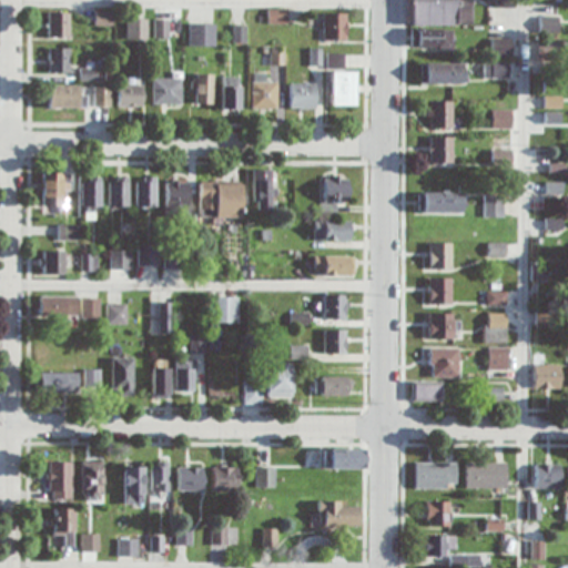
[(408,0),(408,26),(472,26),(470,0),(408,0)]
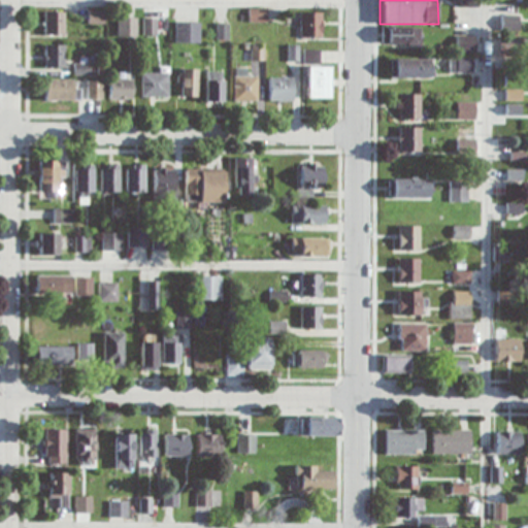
[(264,22),(264,9),(250,9),(250,22),(264,22)]
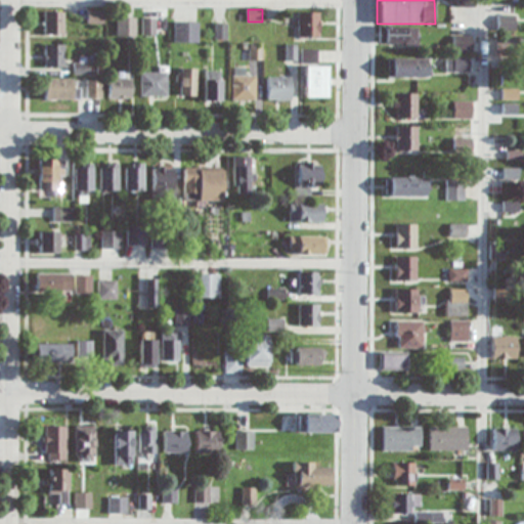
[(87,24),(103,24),(103,10),(87,10),(87,24)]
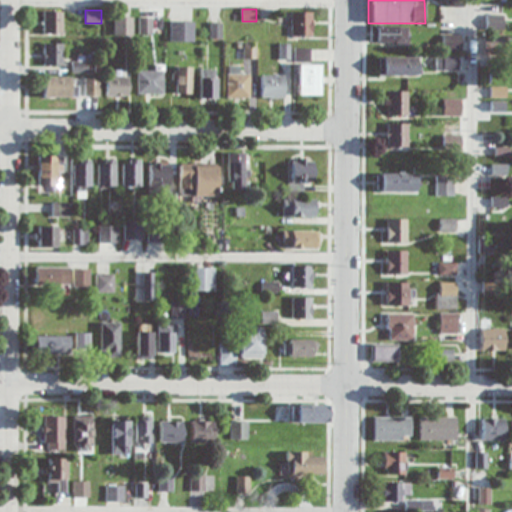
[(43,34),(62,34),(62,12),(43,12),(43,34)]
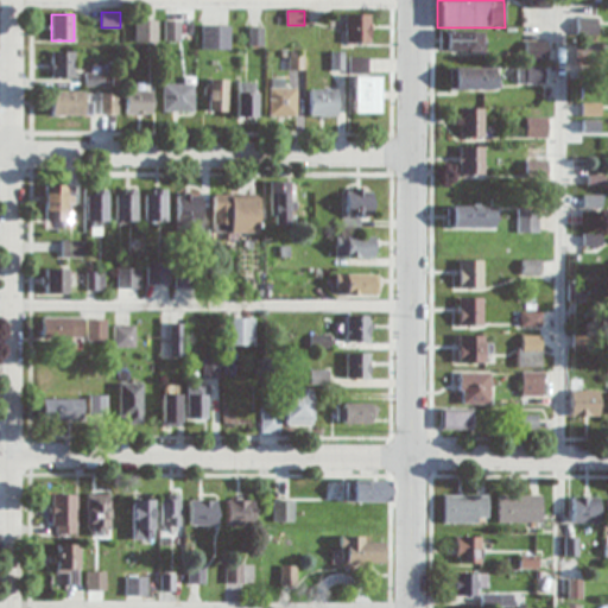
[(346,44),(371,44),(371,14),(346,14),(346,44)]
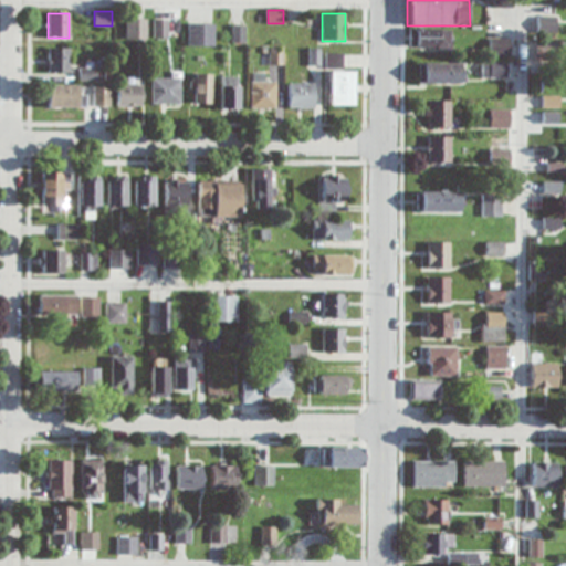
[(146,39),(146,19),(126,19),(126,39),(146,39)]
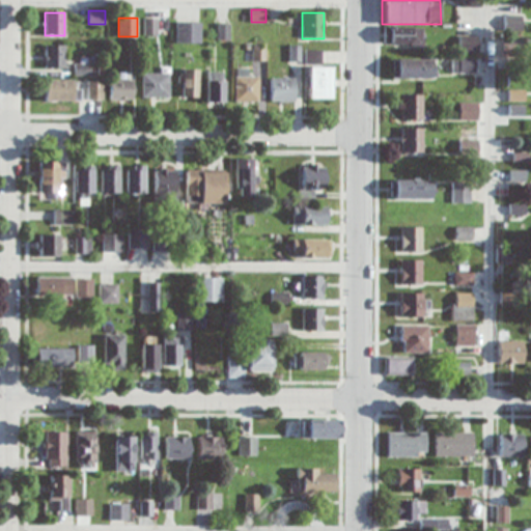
[(157,19),(145,19),(145,34),(157,34),(157,19)]
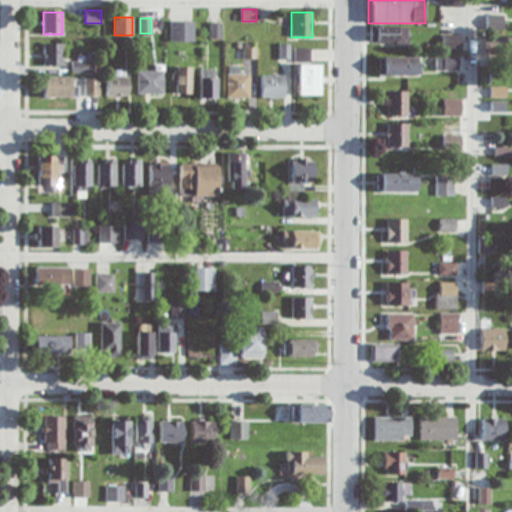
[(170,41),(193,41),(193,21),(170,21),(170,41)]
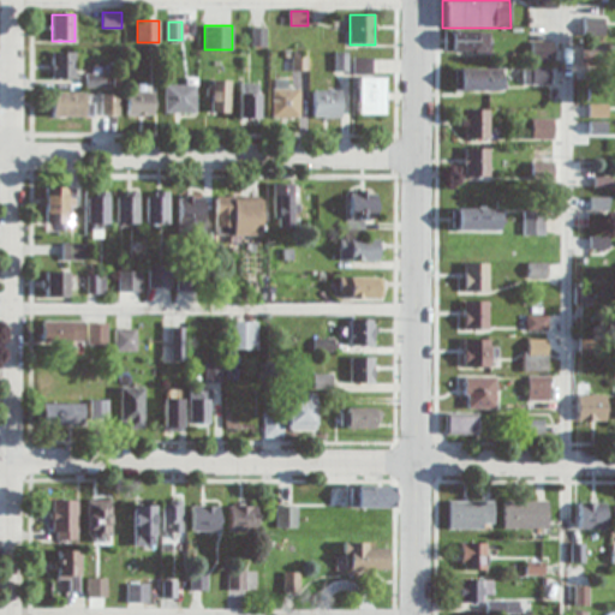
[(445,52),(488,52),(488,31),(445,31),(445,52)]
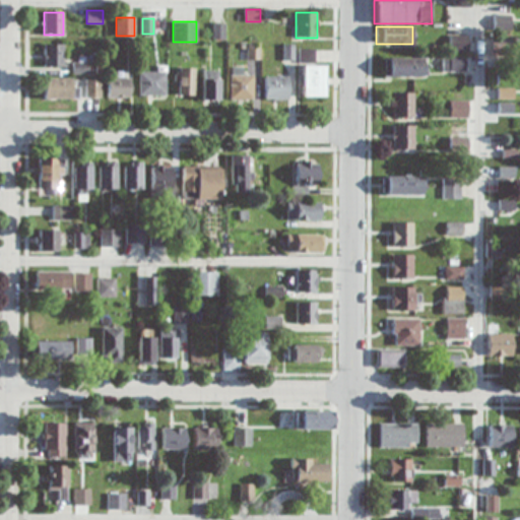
[(466,51),(466,37),(450,37),(450,51),(466,51)]
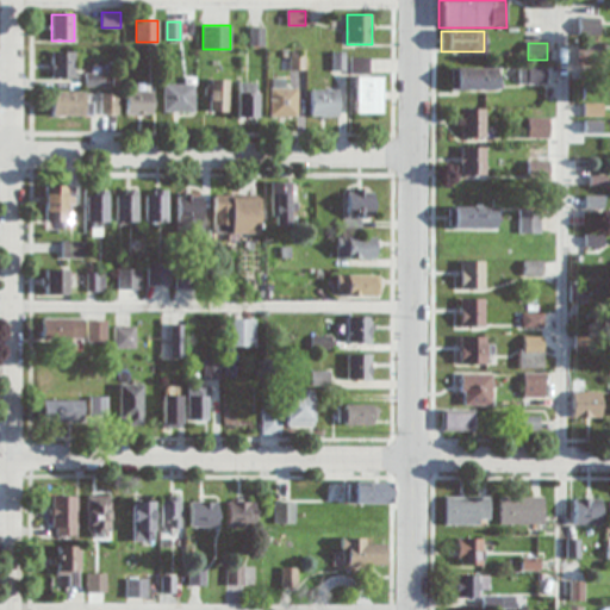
[(50,81),(75,81),(75,53),(50,53),(50,81)]
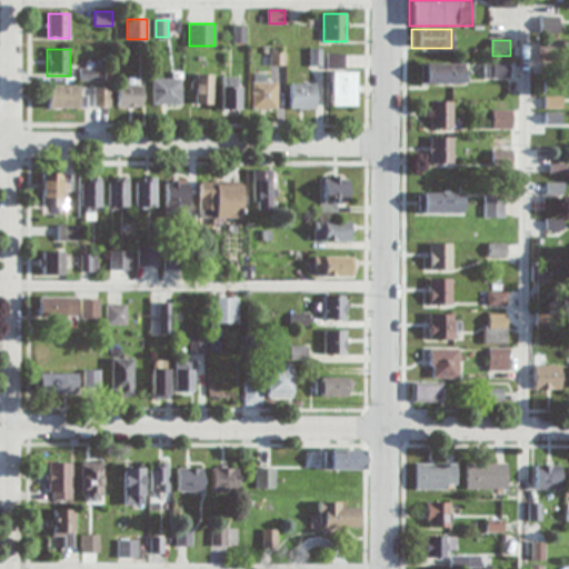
[(508,62),(485,62),(485,79),(508,79),(508,62)]
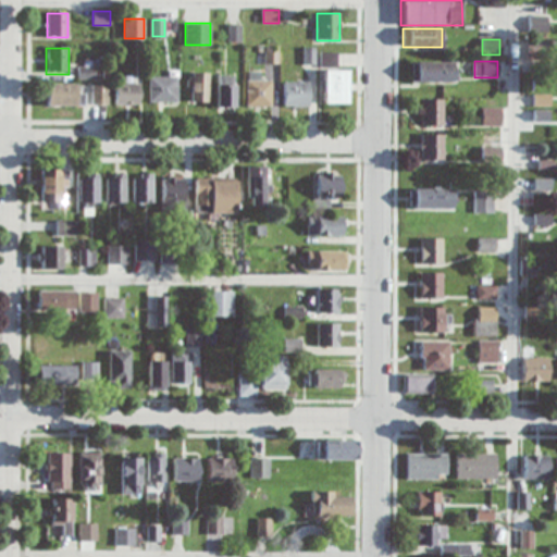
[(455,62),(411,62),(411,82),(455,82),(455,62)]
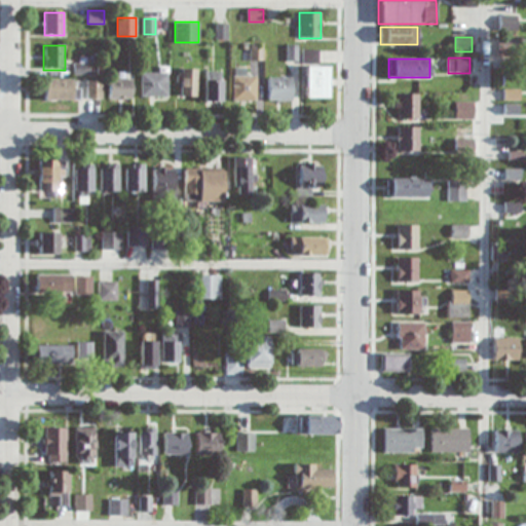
[(74,74),(88,74),(88,64),(74,64),(74,74)]
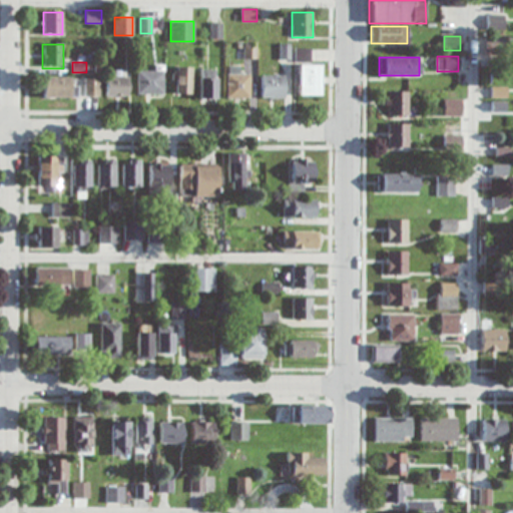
[(320,95),(320,65),(299,65),(299,95),(320,95)]
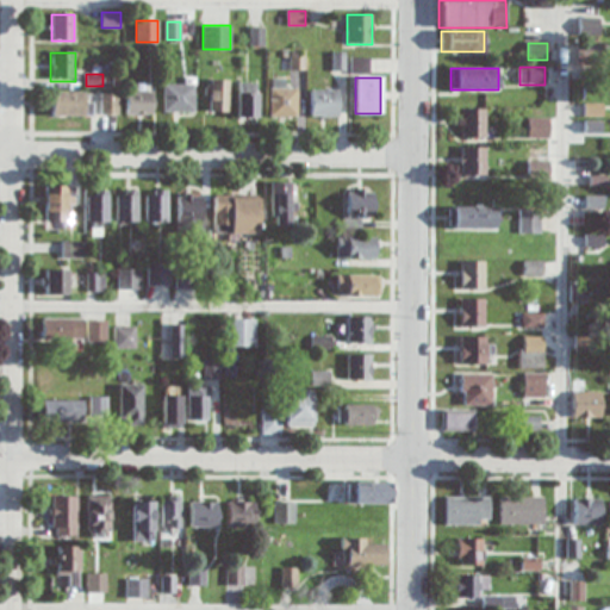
[(226,79),(207,79),(207,112),(226,112),(226,79)]
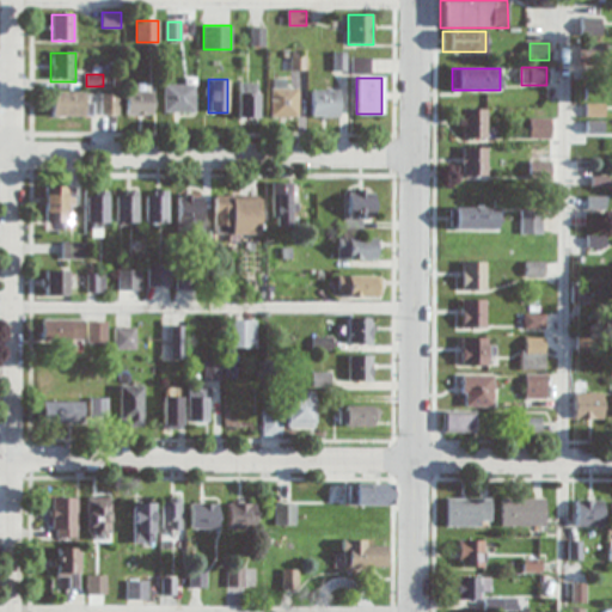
[(298,117),(298,89),(286,89),(286,79),(270,79),(270,117),(298,117)]
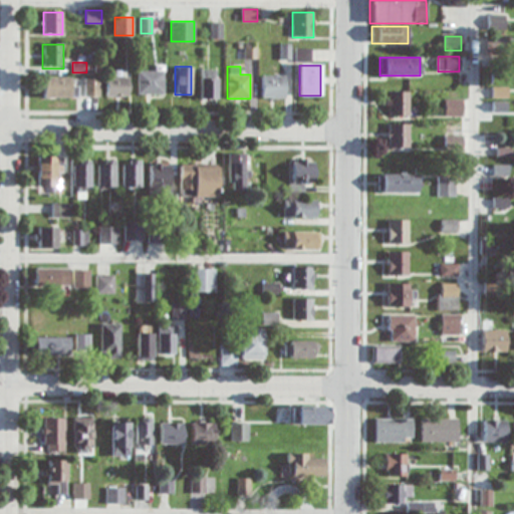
[(199,99),(216,99),(216,69),(199,69),(199,99)]
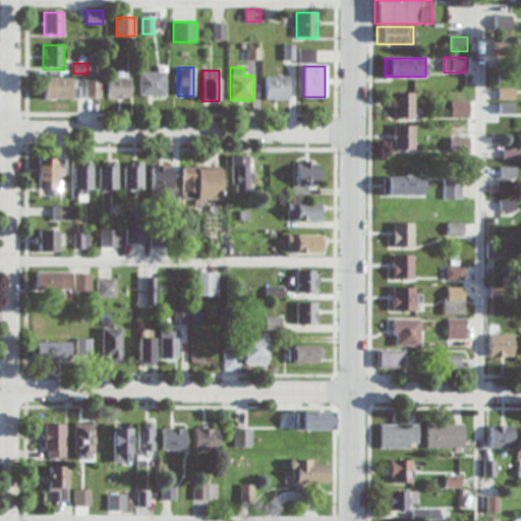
[(165,96),(165,72),(139,72),(139,96),(165,96)]
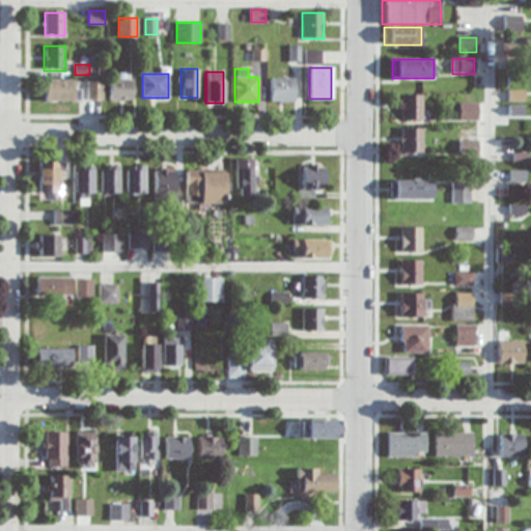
[(111,100),(134,100),(134,75),(111,75),(111,100)]
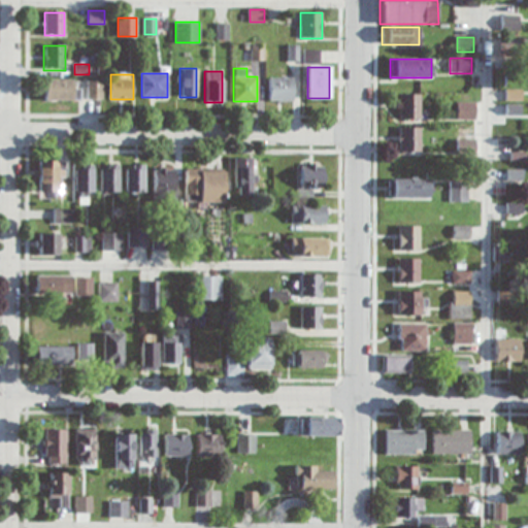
[(292,77),(269,77),(269,101),(292,101),(292,77)]
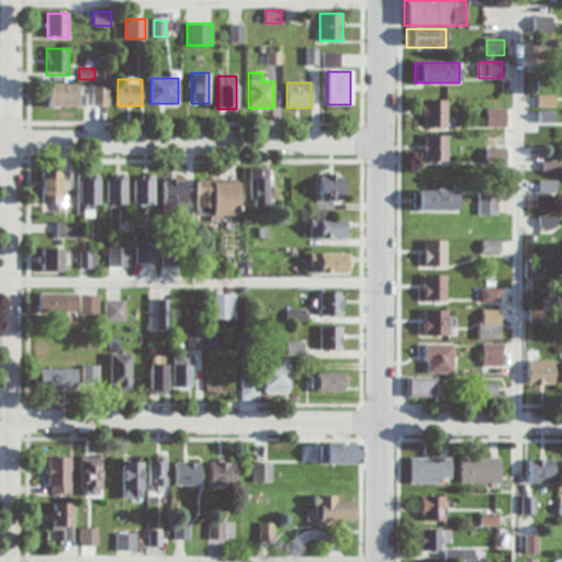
[(46,86),(46,109),(77,109),(77,86),(46,86)]
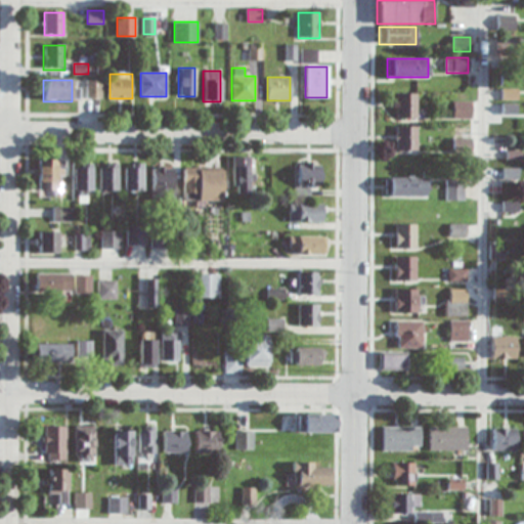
[(101,81),(86,81),(86,98),(101,98),(101,81)]
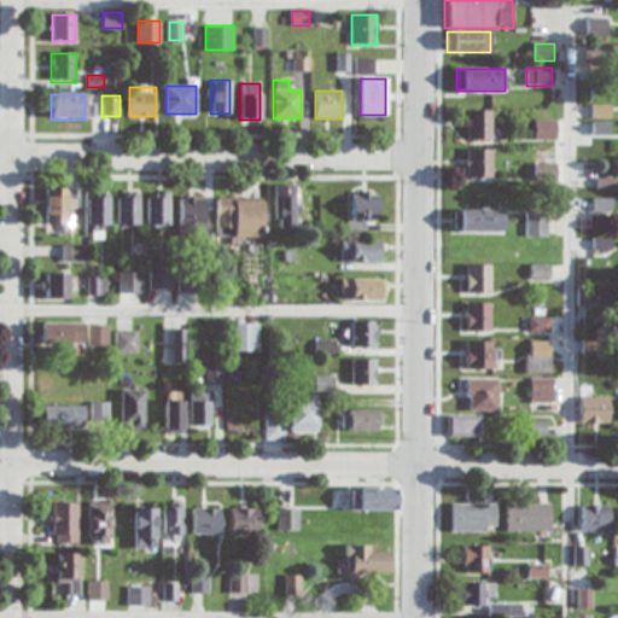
[(491,140),(491,110),(466,110),(466,140),(491,140)]
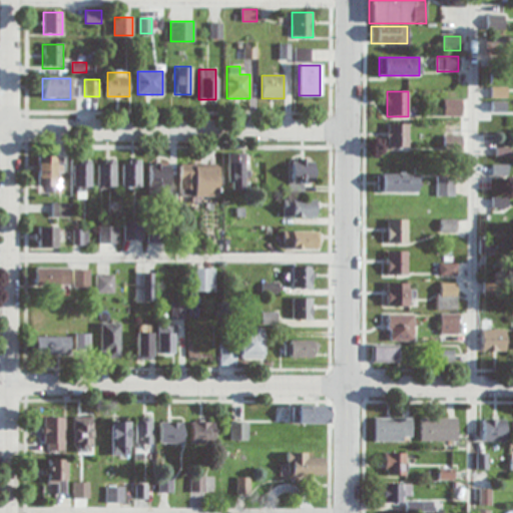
[(462,98),(443,98),(443,116),(462,116),(462,98)]
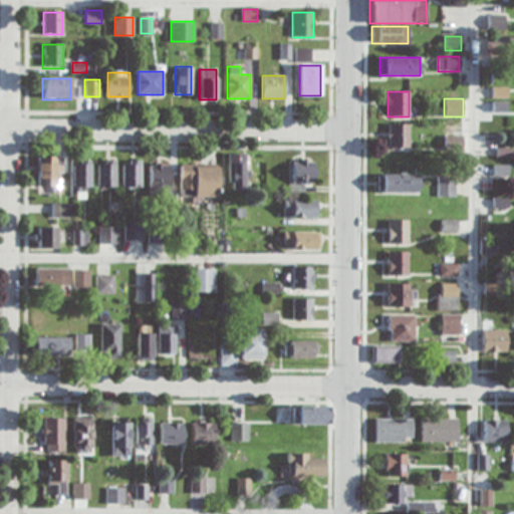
[(409,123),(389,123),(389,148),(409,148),(409,123)]
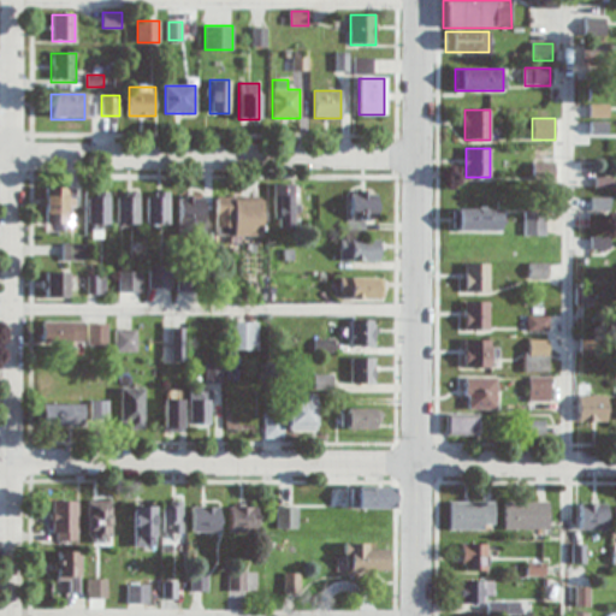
[(273,184),(273,227),(297,227),(297,184),(273,184)]
